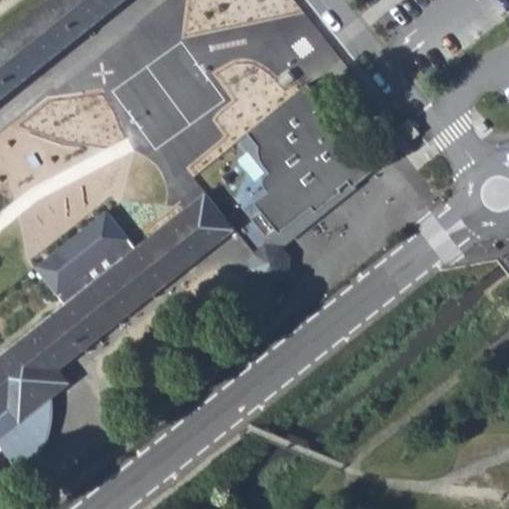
[(0,99),(122,0),(48,0),(0,39),(0,99)]
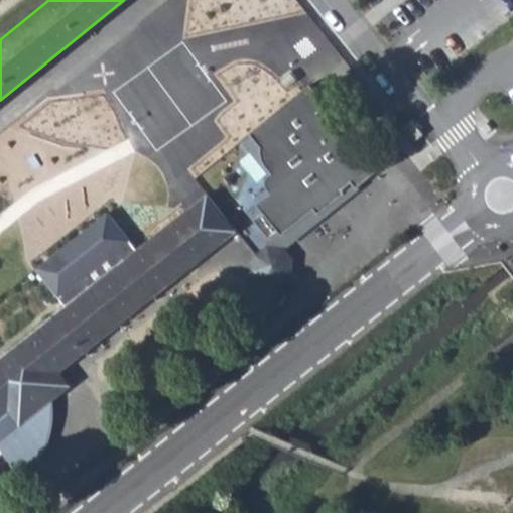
[(309,85),(248,134),(260,148),(261,153),(262,158),(264,164),(267,168),(268,171),(271,173),(268,176),(265,178),(263,180),(262,185),(265,189),(252,201),(258,209),(249,217),(266,239),(276,231),(280,237),(292,227),(298,235),(319,218),(317,215),(344,194),(342,190),(351,183),(355,189),(357,187),(378,170),(353,139),(345,146),(326,122),(334,115),(309,85)]
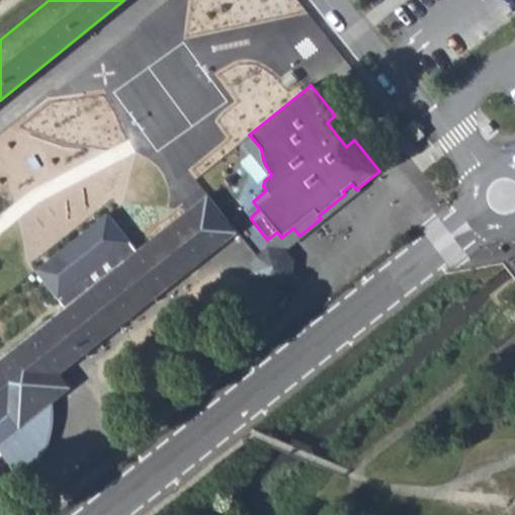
[(249,135),(241,142),(269,177),(272,174),(269,172),(268,169),(265,165),(263,159),(262,154),(261,149),(249,135)]
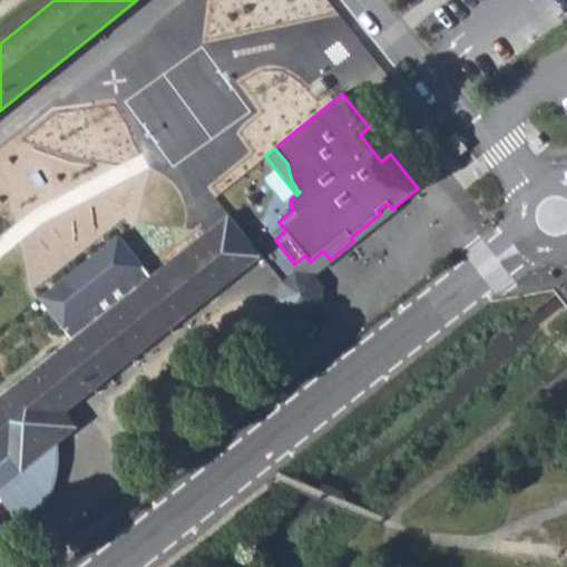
[(294,264),(297,275),(318,273),(397,209),(394,207),(392,209),(388,203),(378,211),(380,214),(351,237),(353,241),(330,260),(323,251),(310,262),(305,255),(294,264)]
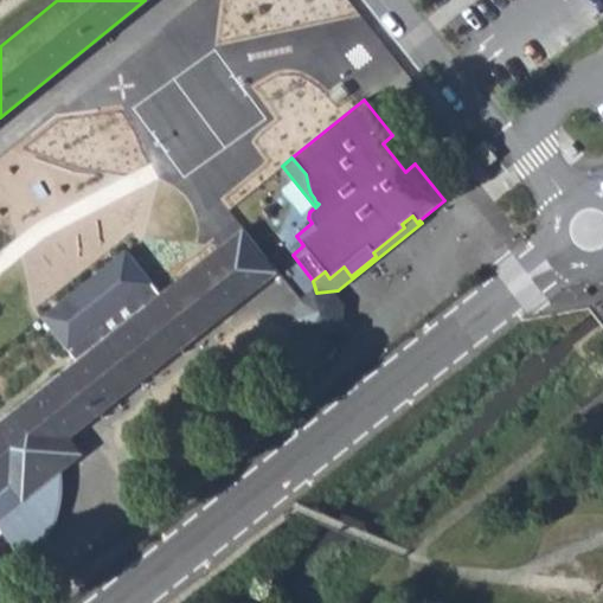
[(126,252),(43,319),(78,363),(0,425),(0,520),(62,473),(82,457),(69,440),(277,273),(244,231),(161,296),(126,252)]
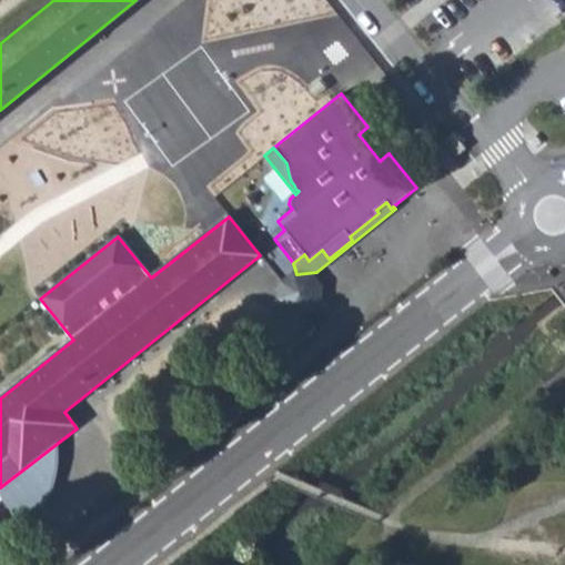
[(296,274),(282,284),(280,302),(292,298),(302,295),(313,276),(296,274)]
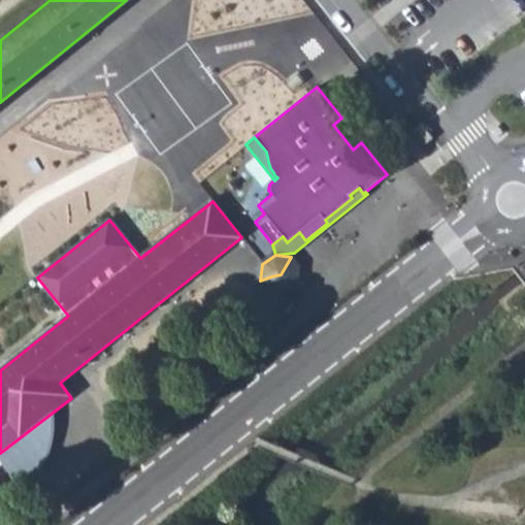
[(300,269),(291,257),(281,274),(271,276),(260,281),(270,292),(286,294),(298,285),(300,269)]
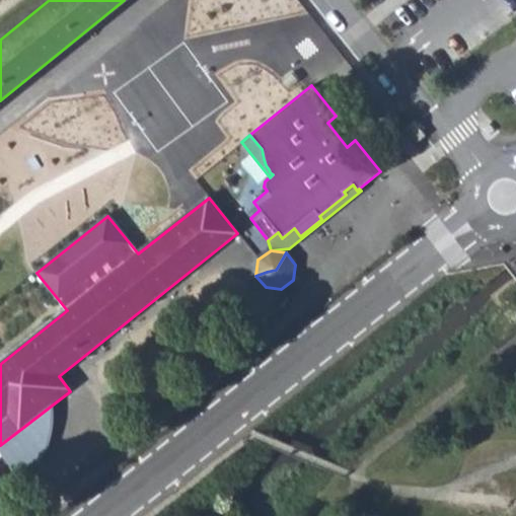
[(53,404),(0,445),(0,455),(23,485),(24,484),(27,481),(28,480),(29,477),(30,477),(32,474),(32,473),(33,473),(33,472),(34,472),(34,471),(35,469),(37,469),(37,468),(39,466),(39,465),(41,463),(42,459),(44,456),(45,454),(46,453),(46,452),(47,451),(47,450),(48,448),(48,447),(48,446),(49,444),(49,443),(50,441),(51,438),(51,436),(52,435),(52,434),(52,433),(52,432),(53,430),(53,427),(53,426),(54,414),(54,413),(54,409),(54,407),(53,406),(53,404)]
